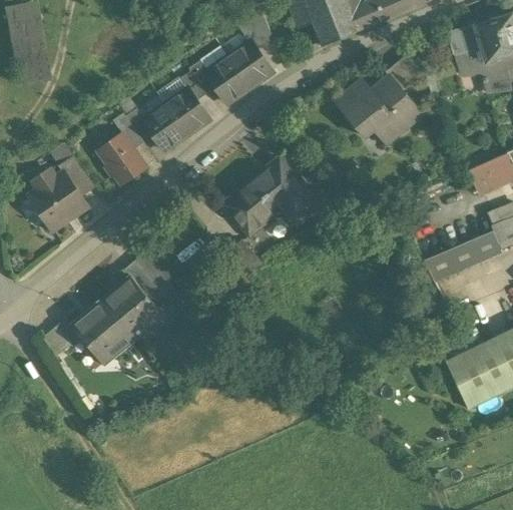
[(48,74),(32,0),(14,0),(0,3),(16,81),(48,74)]
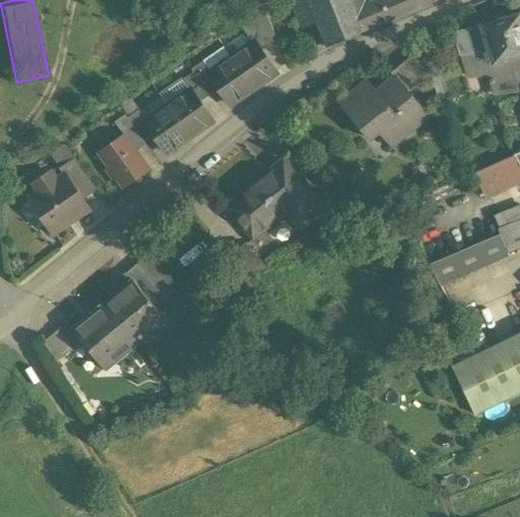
[(318,20),(309,0),(291,0),(303,25),(318,20)]
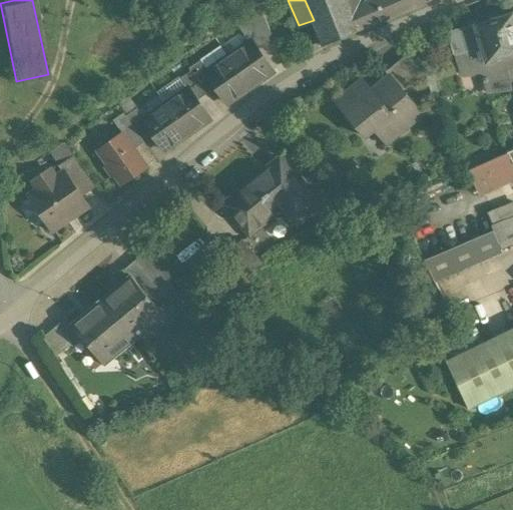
[(350,8),(346,0),(305,0),(314,20),(323,44),(358,29),(350,8)]
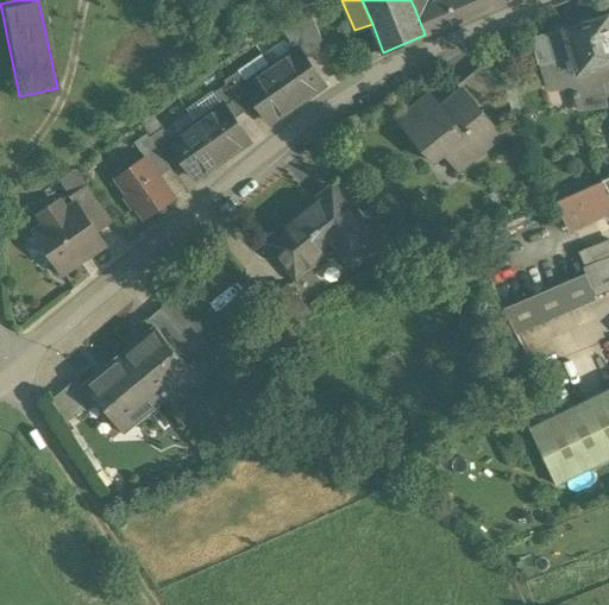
[(437,0),(415,10),(425,35),(489,7),(487,0),(437,0)]
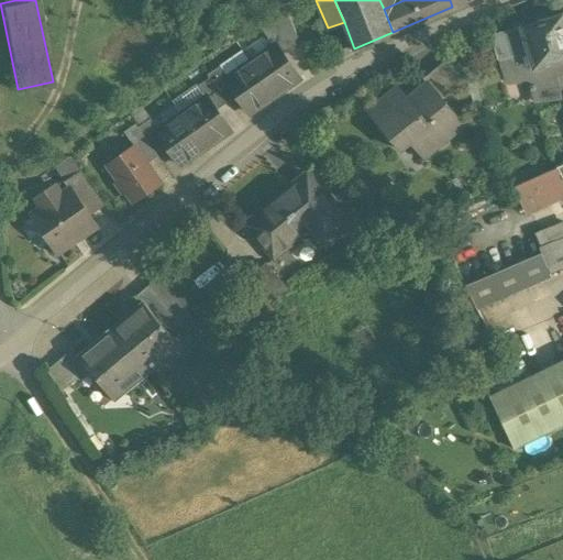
[(285,4),(258,23),(273,45),(275,43),(282,53),(299,42),(285,4)]
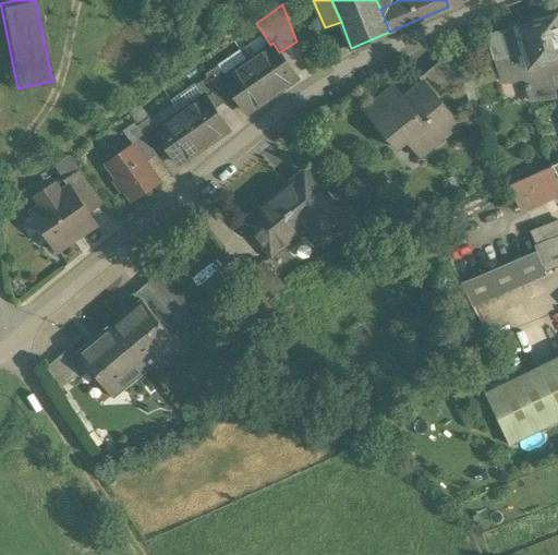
[(531,22),(488,34),(500,75),(523,69),(526,77),(524,79),(530,99),(556,96),(554,80),(552,74),(548,60),(557,57),(557,13),(543,17),(530,21),(531,22)]
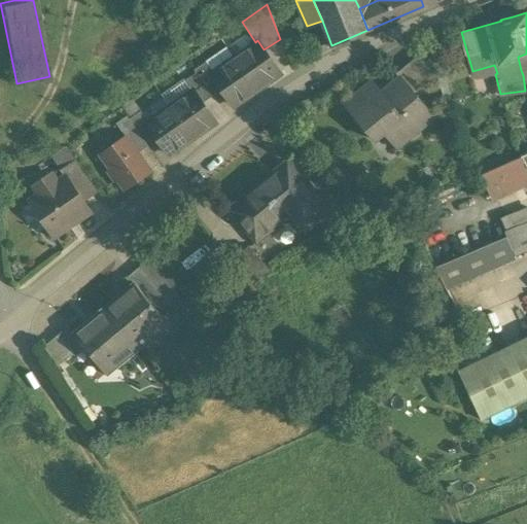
[(264,49),(257,40),(255,42),(235,57),(256,89),(280,73),(264,49)]
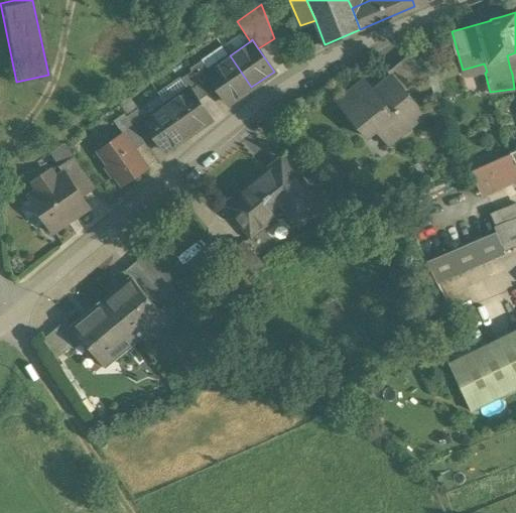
[(423,70),(410,52),(388,71),(391,75),(392,75),(405,90),(423,76),(423,70)]
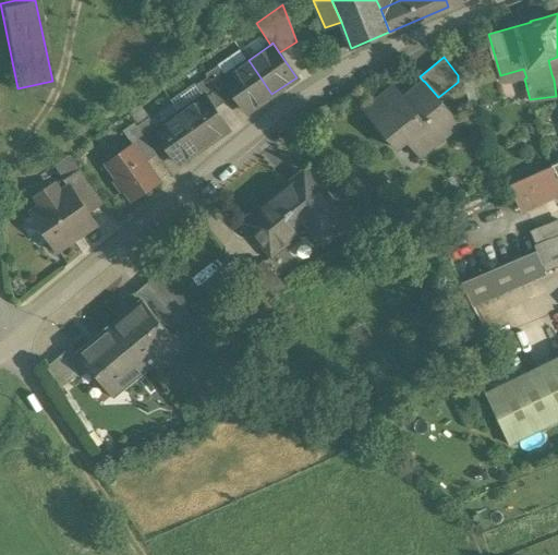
[(557,57),(548,60),(552,74),(557,72),(557,57)]
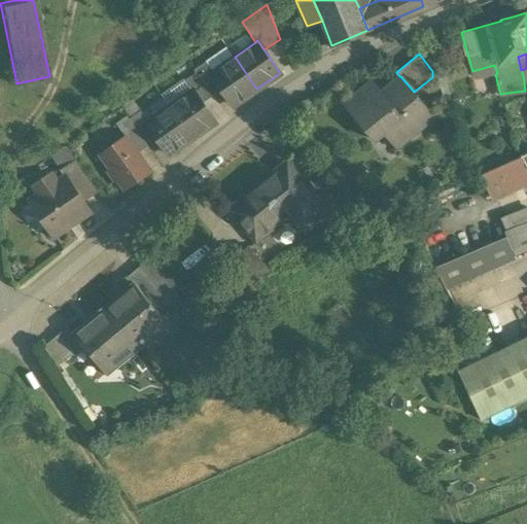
[(256,89),(235,57),(213,72),(211,73),(220,85),(234,105),(256,89)]
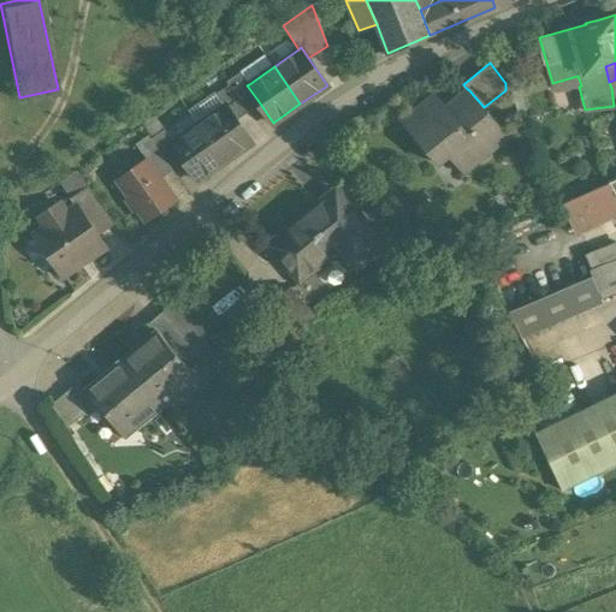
[(249,84),(240,71),(226,81),(229,84),(246,108),(258,100),(247,85),(249,84)]
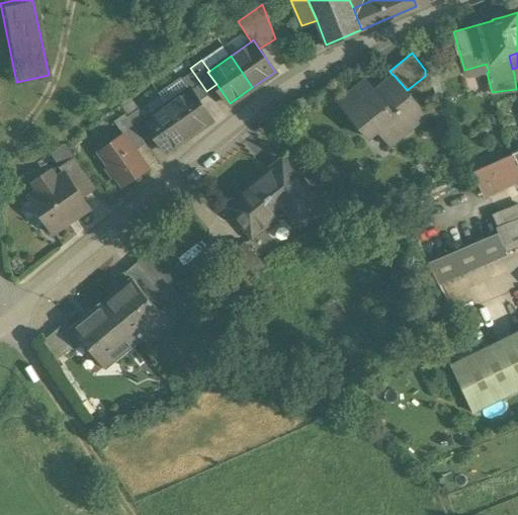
[(206,91),(192,71),(180,79),(187,89),(189,88),(198,101),(207,94),(206,91)]
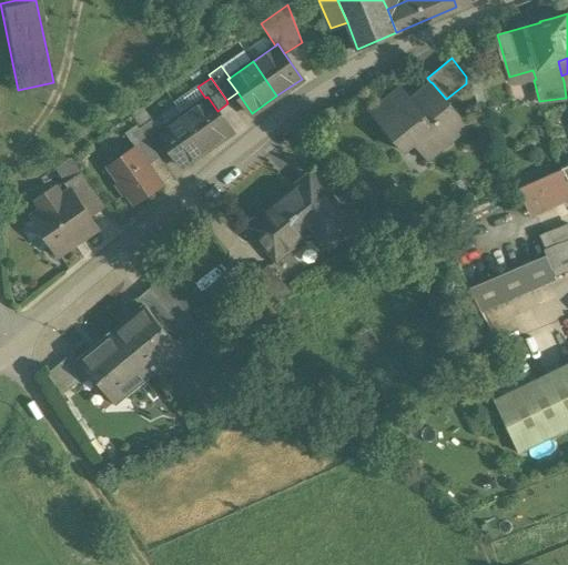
[(446,99),(432,82),(430,82),(412,99),(402,87),(371,112),(403,151),(414,142),(427,159),(467,124),(446,99)]
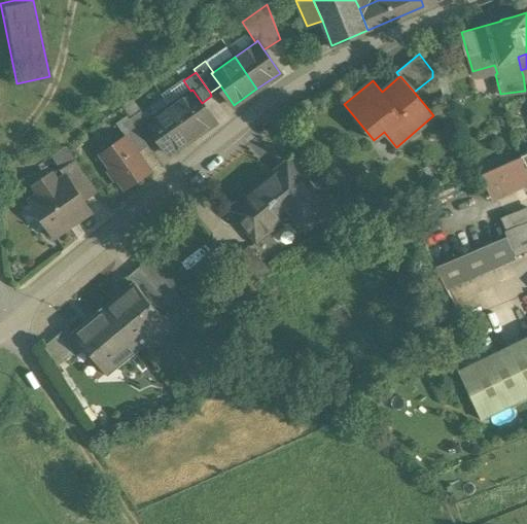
[(202,103),(192,90),(190,91),(170,106),(191,138),(215,121),(202,103)]
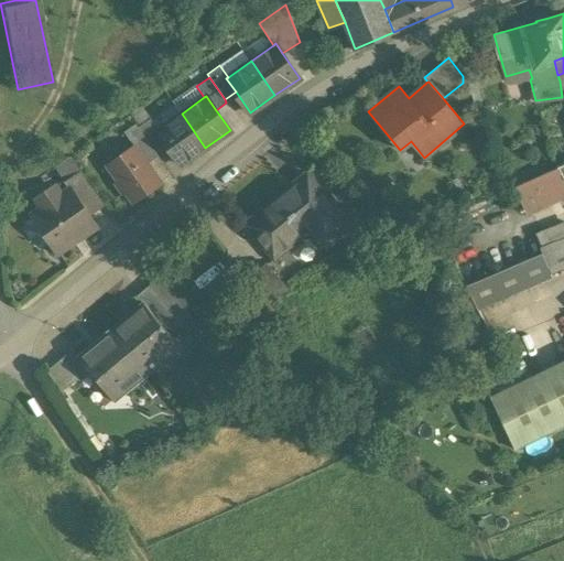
[(205,148),(182,114),(159,129),(156,131),(166,144),(181,165),(205,148)]
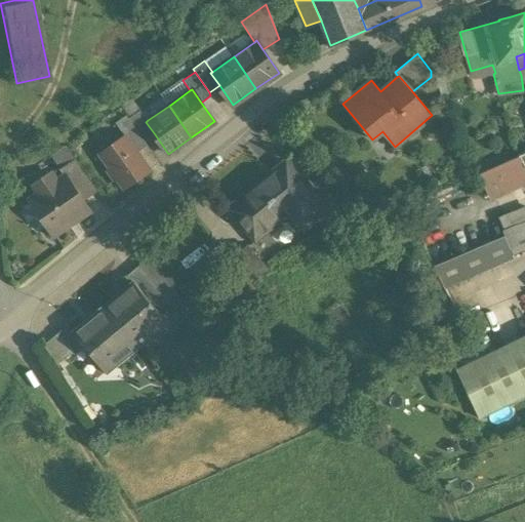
[(139,110),(128,118),(145,142),(155,134),(146,122),(148,120),(139,110)]
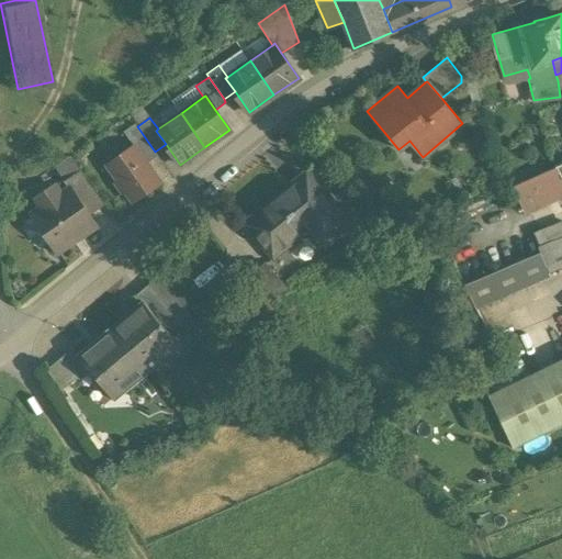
[(137,126),(135,123),(123,131),(134,145),(146,163),(157,155),(155,152),(137,126)]
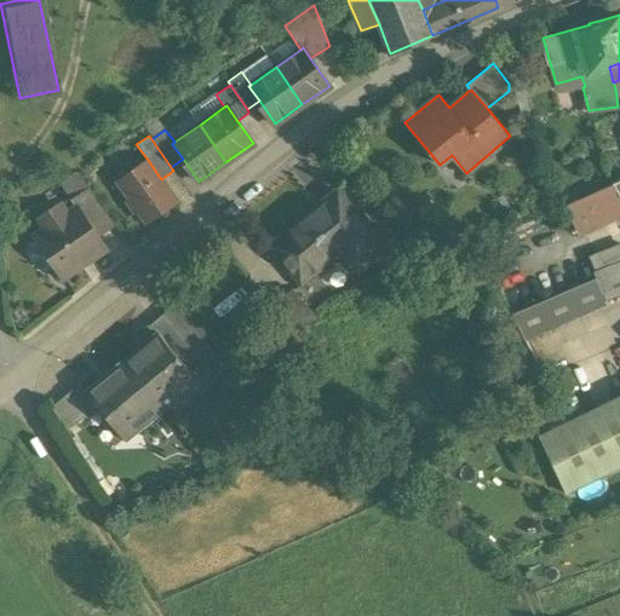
[(161,179),(148,160),(119,180),(130,197),(126,200),(135,212),(138,209),(147,220),(176,200),(161,179)]
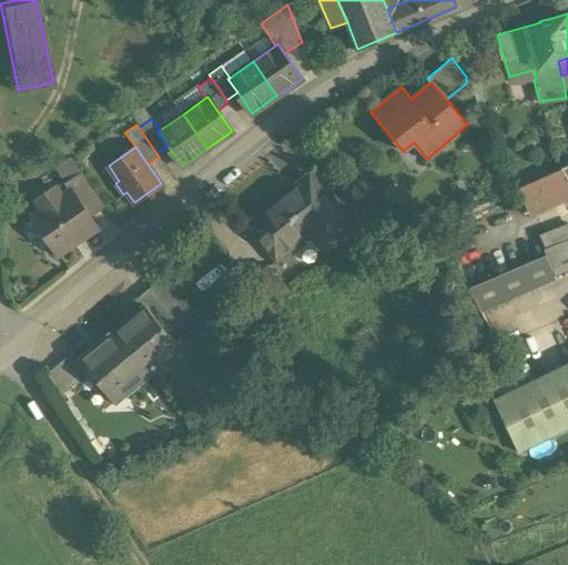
[(54,167),(64,182),(81,171),(71,155),(54,167)]
